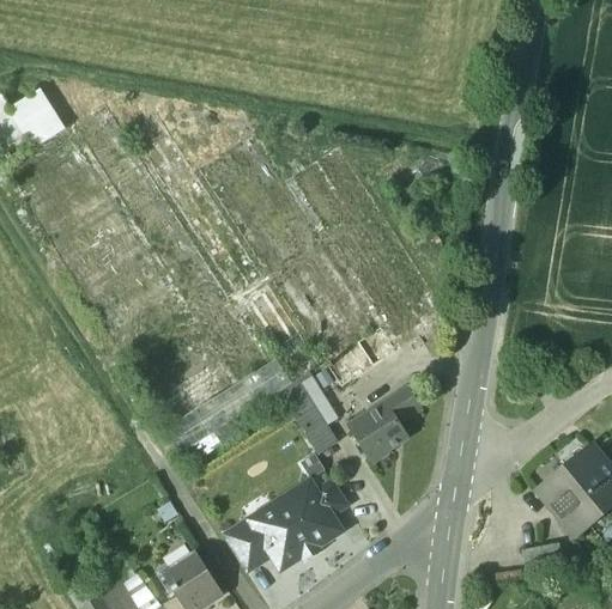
[(31,141),(1,95),(0,95),(0,151),(4,158),(31,141)]
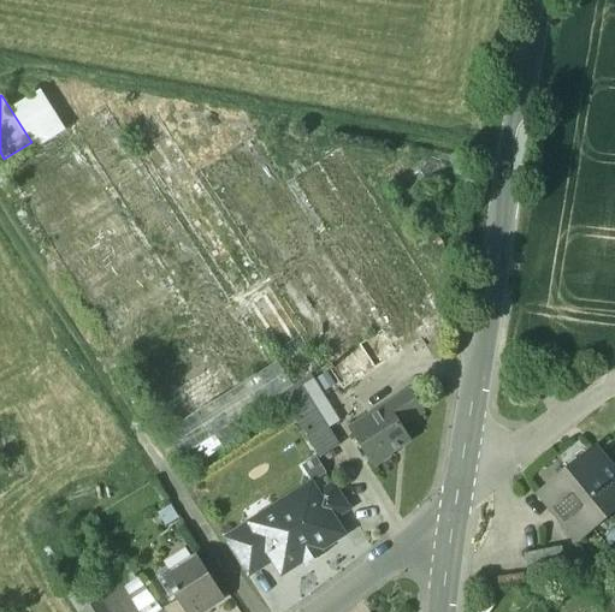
[(323,367),(158,114),(131,131),(235,292),(262,336),(253,342),(284,391),(300,381),(323,367)]
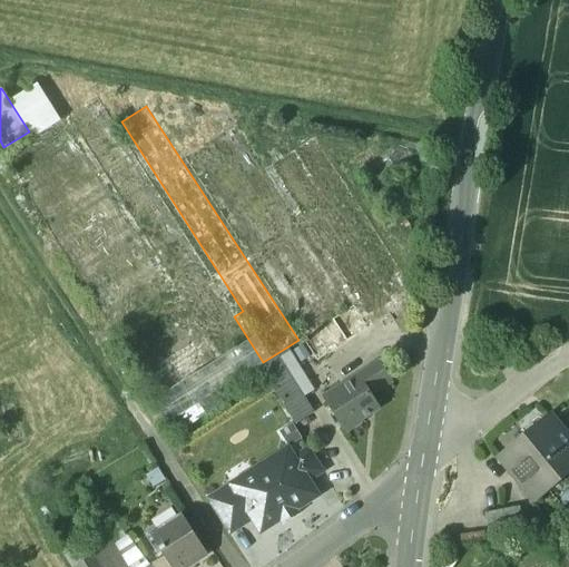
[(354,303),(304,336),(319,359),(369,325),(354,303)]
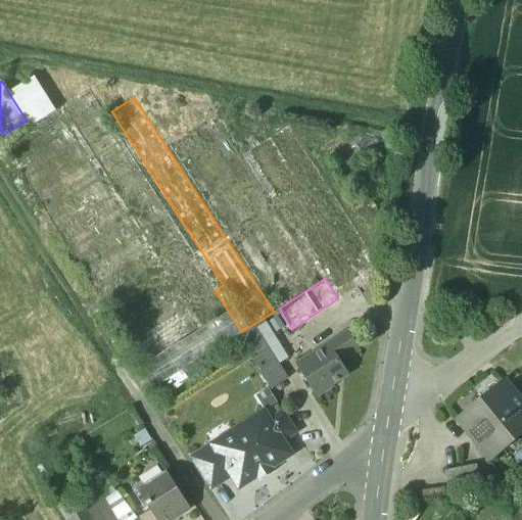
[(465,316),(452,325),(457,333),(470,325),(465,316)]
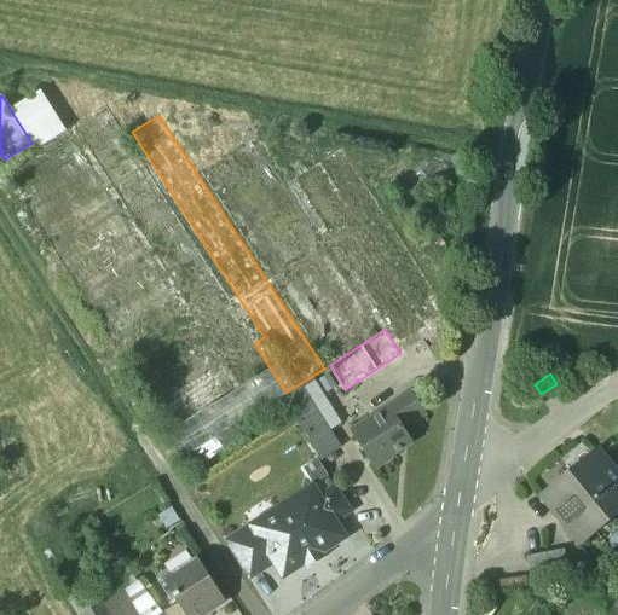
[(286,393),(283,395),(309,435),(327,423),(301,383),(286,393)]
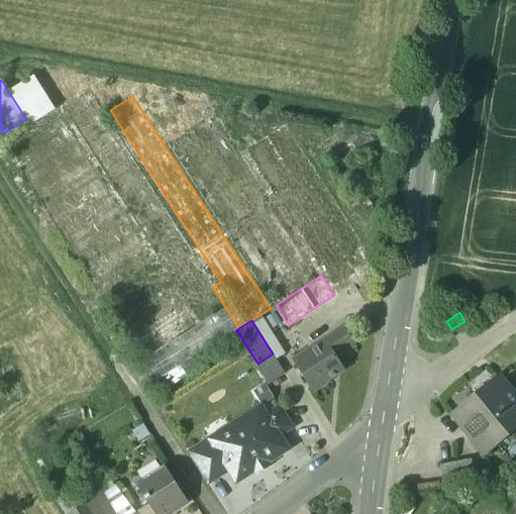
[(344,326),(309,349),(310,351),(297,361),(315,390),(328,382),(326,380),(344,369),(336,356),(355,344),(344,326)]
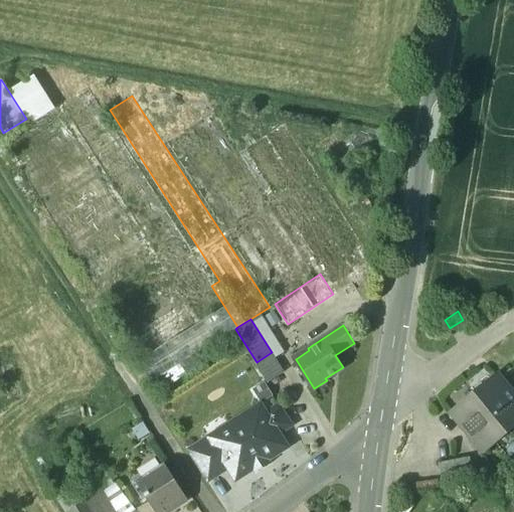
[(284,371),(272,352),(257,362),(269,381),(284,371)]
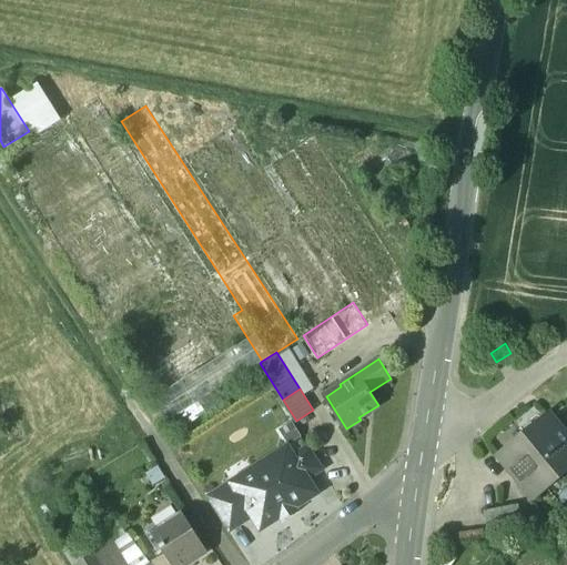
[(566,436),(549,414),(500,454),(535,495),(566,468),(566,436)]
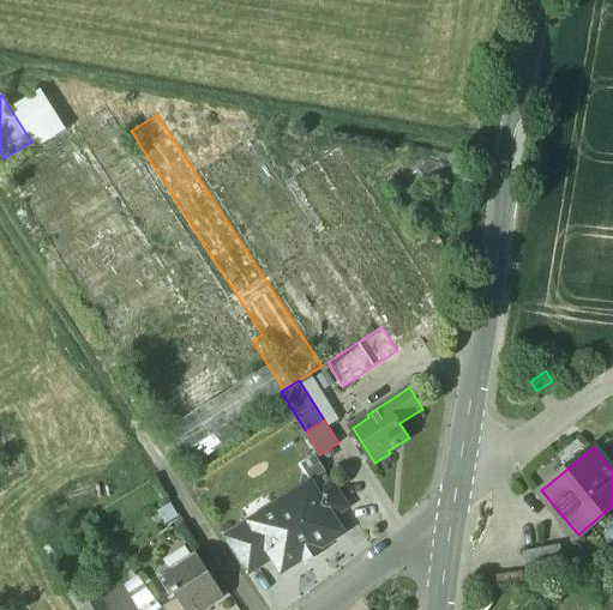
[(317,457),(305,464),(312,476),(325,469),(317,457)]
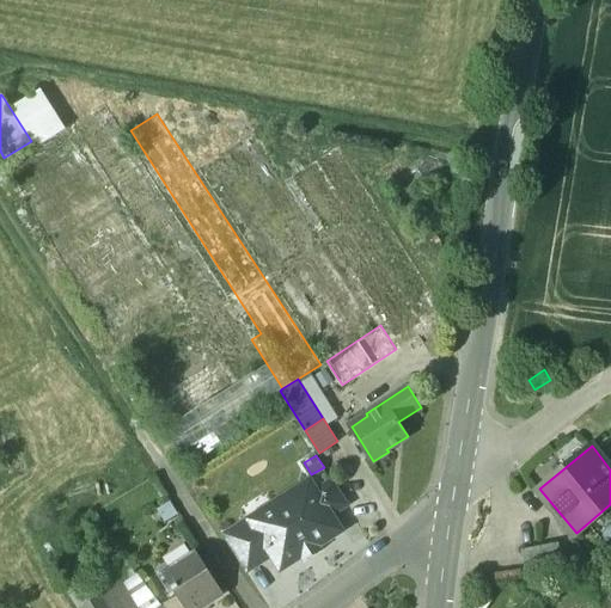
[(333,480),(317,490),(333,514),(347,504),(333,480)]
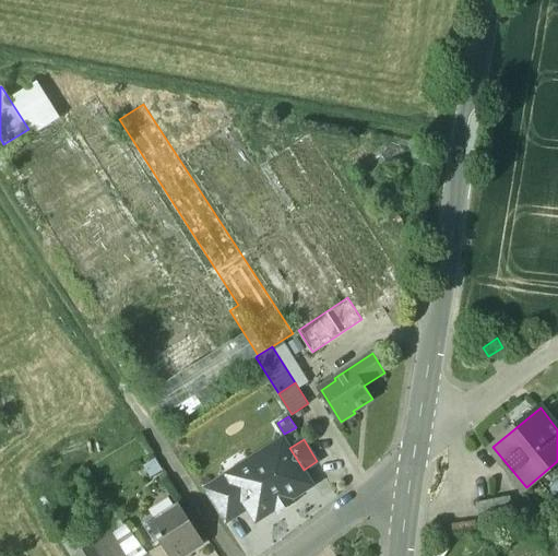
[(289,448),(256,469),(250,460),(228,474),(249,507),(258,520),(312,485),(304,471),(304,470),(289,448)]
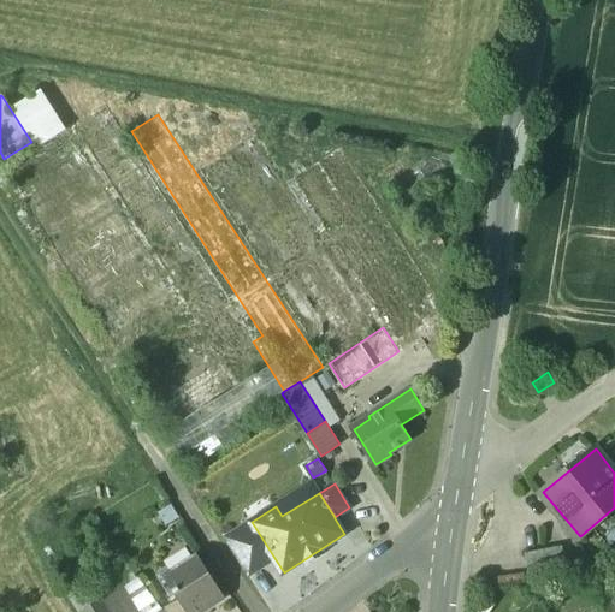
[(275,558),(252,522),(228,536),(250,574),(275,558)]
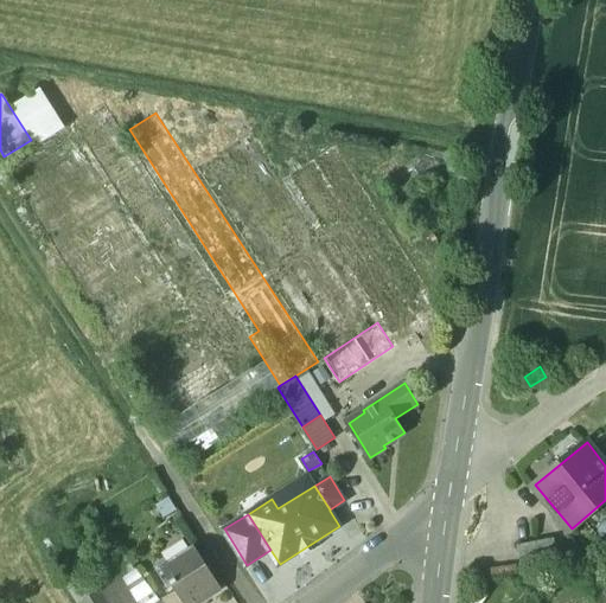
[(554,538),(520,545),(523,562),(557,555),(554,538)]
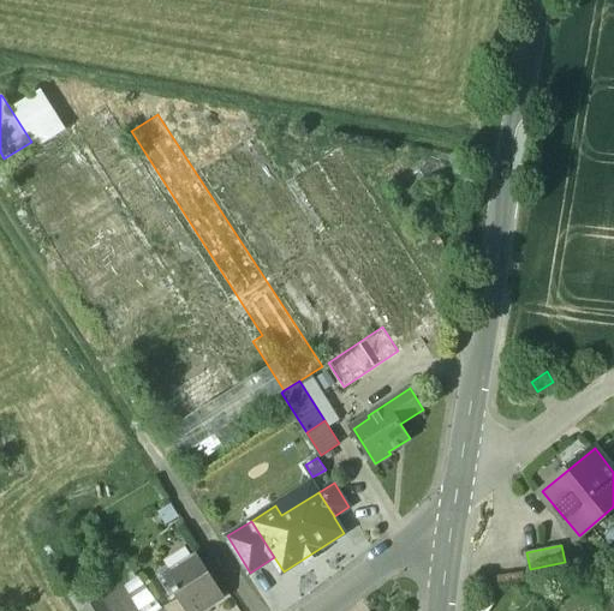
[(197,552),(164,574),(179,598),(186,610),(200,610),(225,595),(197,552)]
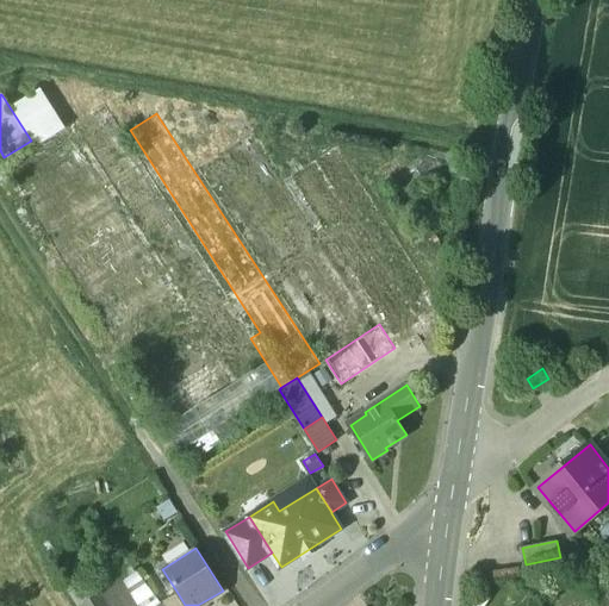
[(122,549),(107,557),(113,567),(116,569),(129,561),(122,549)]
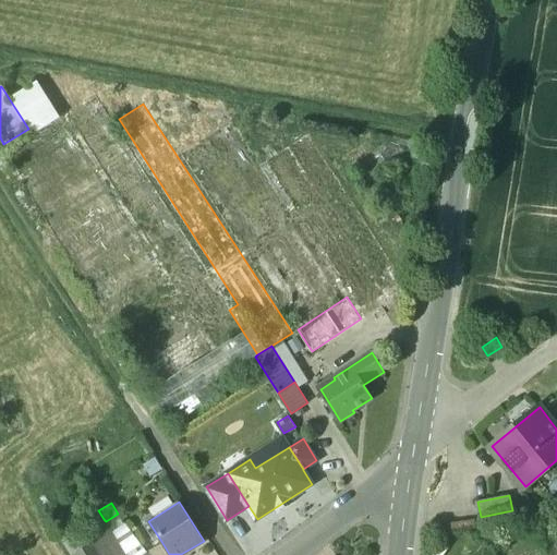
[(104,519),(87,530),(95,542),(95,543),(111,532),(125,523),(118,514),(106,521),(104,519)]
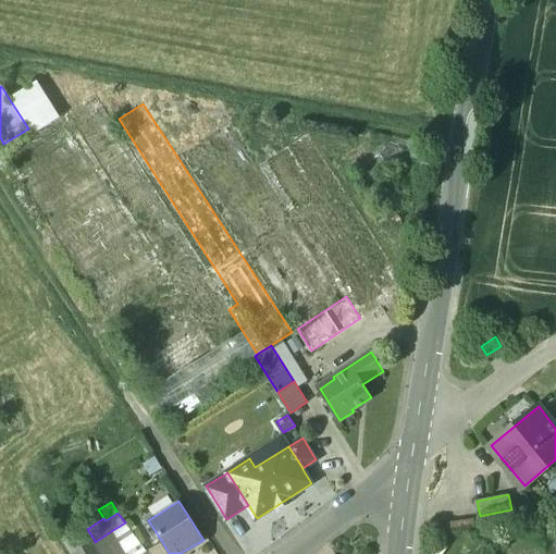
[(141,553),(146,551),(125,522),(111,531),(124,553),(141,553)]
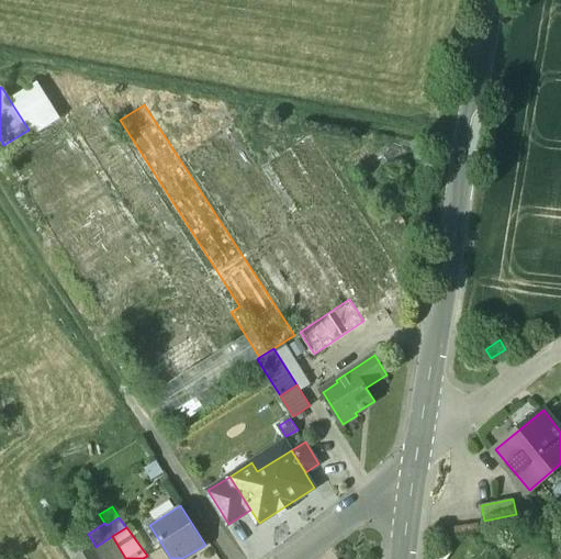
[(88,534),(66,547),(73,558),(74,558),(96,546),(88,534)]
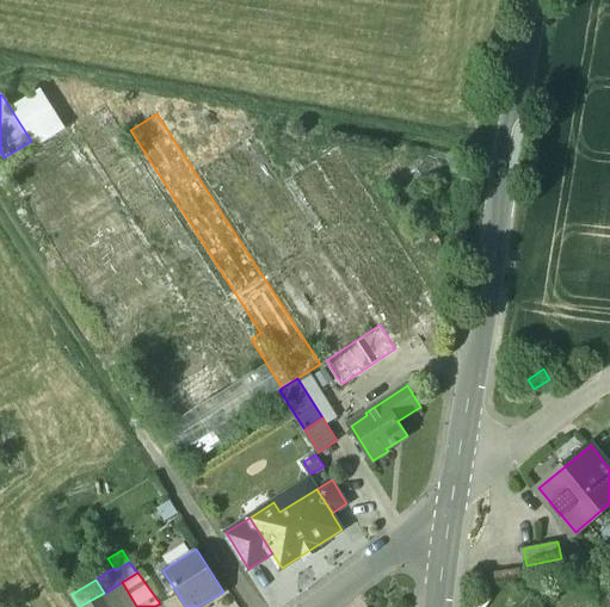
[(136,606),(122,582),(104,594),(104,593),(80,606),(136,606)]
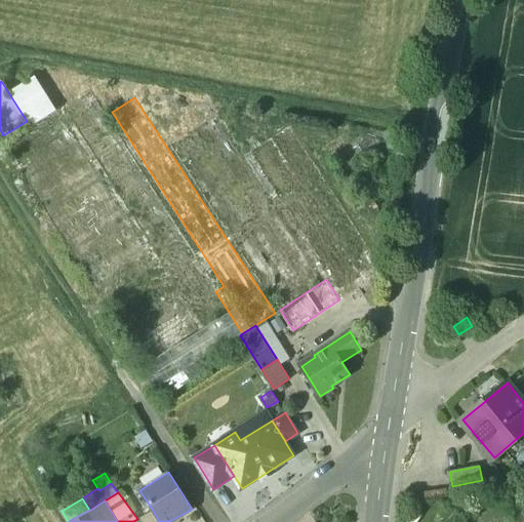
[(159,521),(153,511),(140,518),(144,521),(159,521)]
